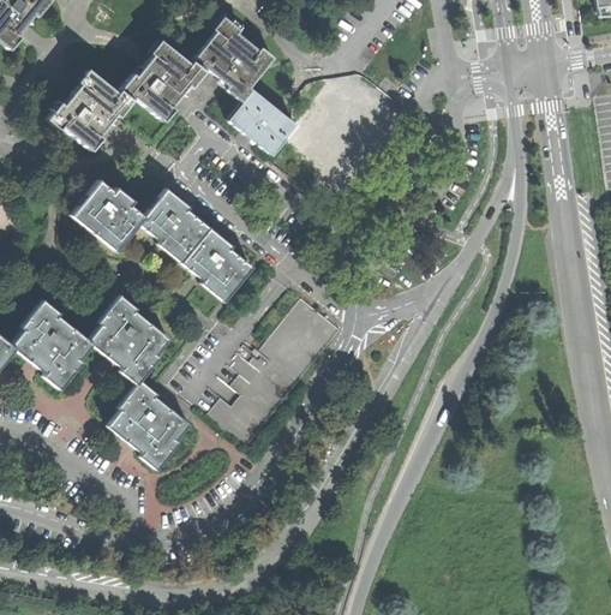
[(0,0),(0,40),(12,51),(22,37),(19,35),(36,15),(39,17),(53,0),(52,0),(0,0)]
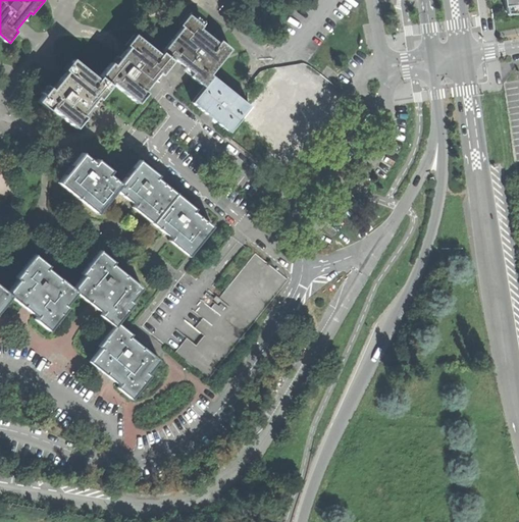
[(187,27),(166,51),(175,59),(177,58),(184,63),(190,67),(196,72),(194,75),(207,86),(215,76),(213,74),(235,48),(224,40),(221,43),(204,28),(206,25),(192,14),(184,23),(187,27)]
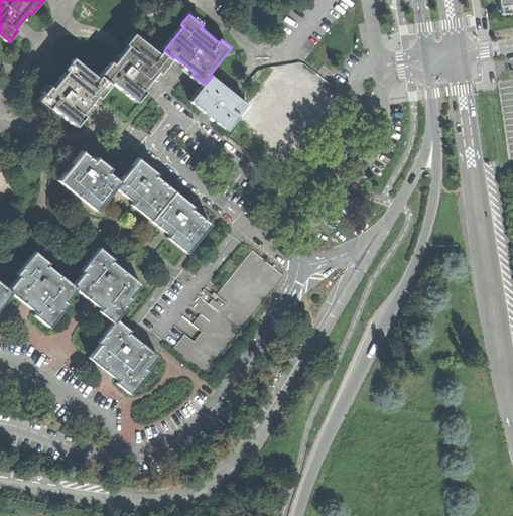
[(114,62),(103,76),(113,83),(115,81),(140,100),(149,90),(147,88),(153,79),(161,70),(163,72),(173,58),(164,50),(161,54),(136,34),(128,44),(131,46),(116,65),(114,62)]
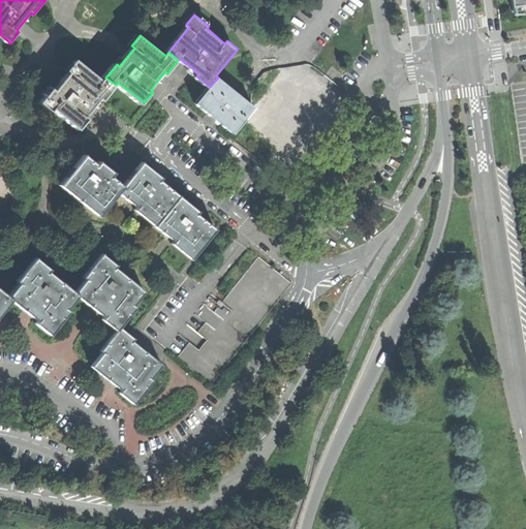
[(56,110),(82,128),(90,118),(88,116),(95,106),(95,105),(102,97),(104,99),(107,95),(116,85),(105,78),(103,81),(76,60),(69,70),(71,73),(57,91),(54,89),(42,103),(54,112),(56,110)]
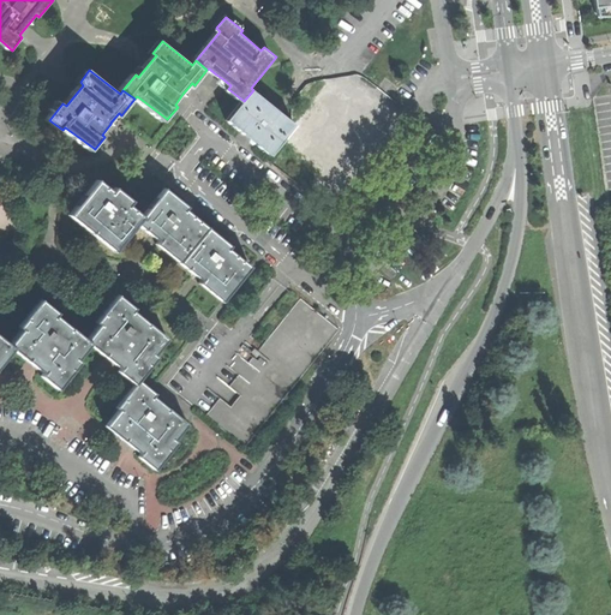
[(287,117),(253,90),(244,101),(229,120),(252,138),(274,155),(287,137),(298,125),(287,117)]
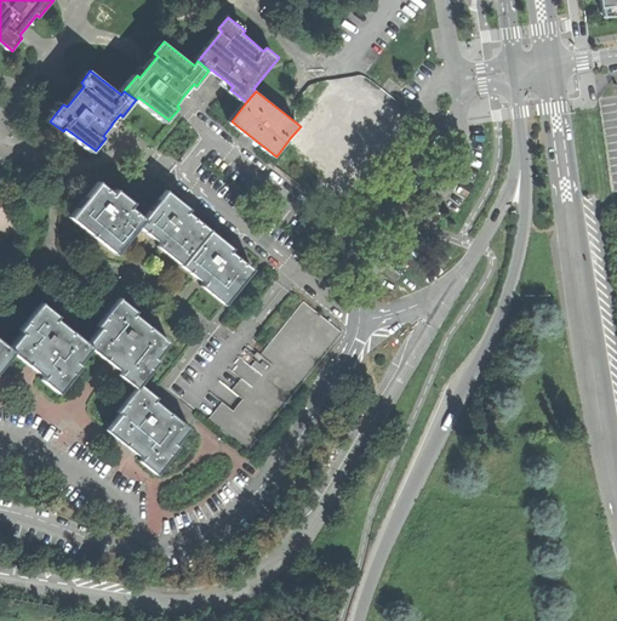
[(121,250),(143,224),(148,217),(125,199),(103,182),(76,214),(121,250)]
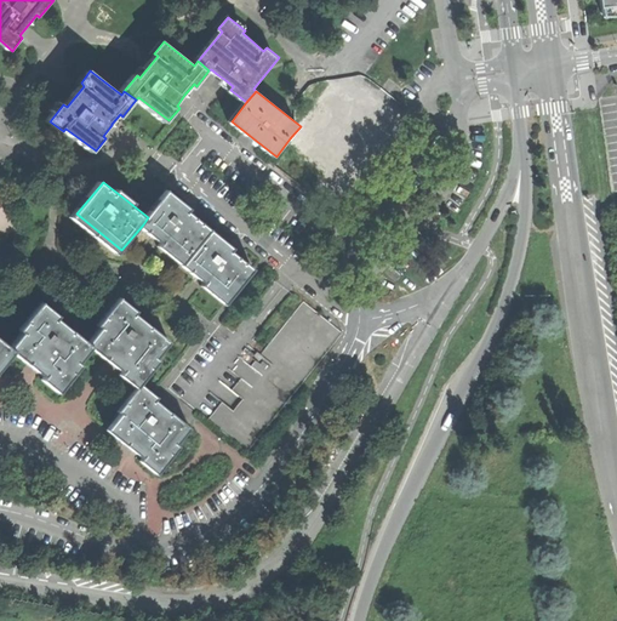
[(143,224),(188,262),(211,233),(213,231),(193,214),(169,193),(148,217),(143,224)]
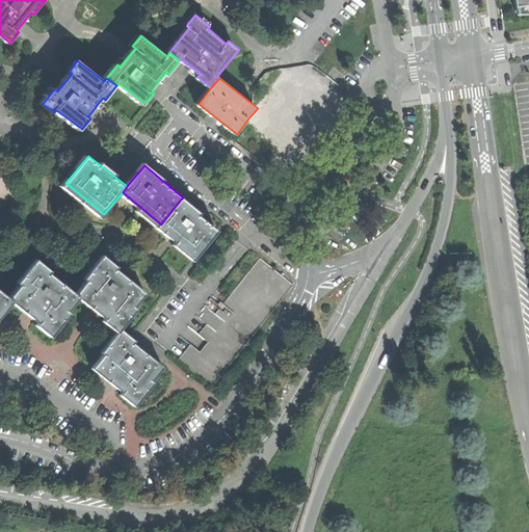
[(160,227),(197,258),(219,231),(203,217),(181,200),(161,224),(160,227)]
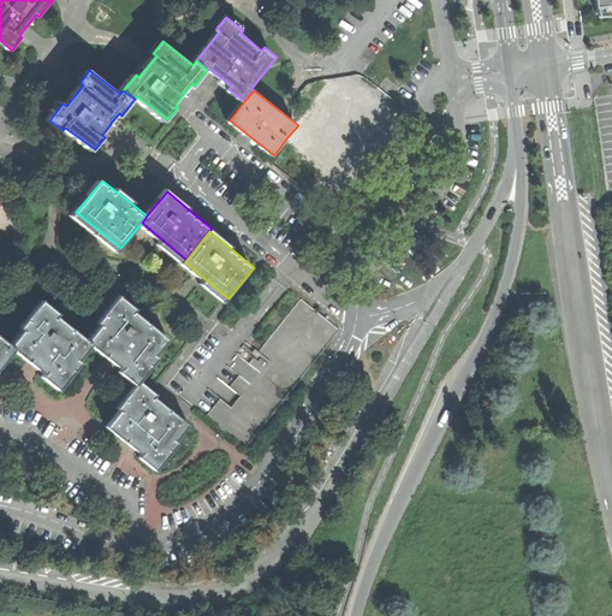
[(124,371),(140,384),(143,380),(161,357),(159,355),(171,339),(137,312),(138,308),(123,296),(101,321),(104,324),(91,339),(95,343),(117,361),(125,368),(124,371)]
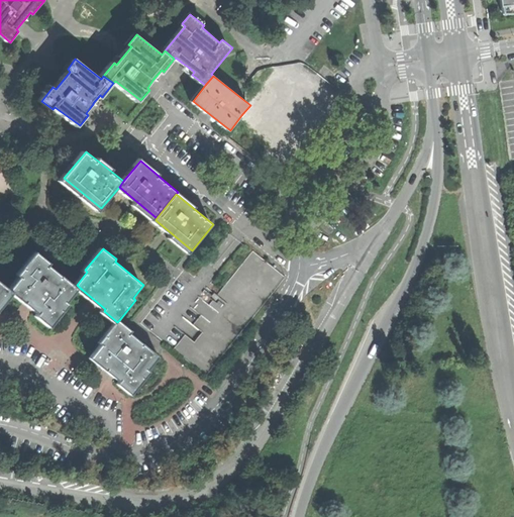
[(70,301),(80,288),(77,285),(50,264),(52,263),(38,251),(20,273),(23,276),(12,289),(16,292),(31,304),(41,312),(39,314),(53,324),(71,302),(70,301)]
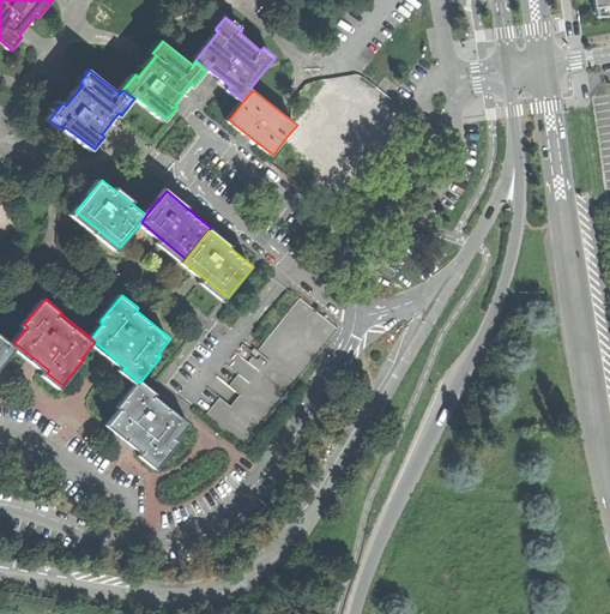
[(0,367),(1,368),(19,347),(14,343),(0,331),(0,367)]
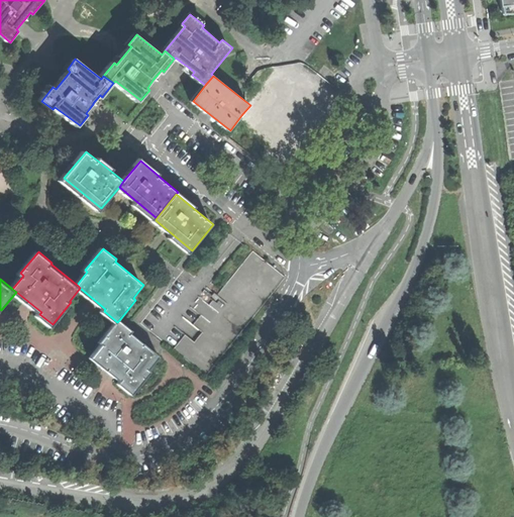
[(121,383),(134,393),(152,371),(150,369),(161,355),(131,332),(132,329),(120,319),(117,322),(102,341),(104,343),(93,356),(112,372),(122,381),(121,383)]
